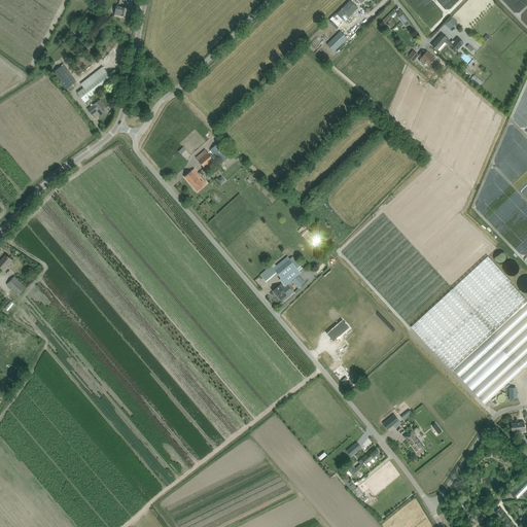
[(337,13),(344,22),(358,8),(350,0),(337,13)]
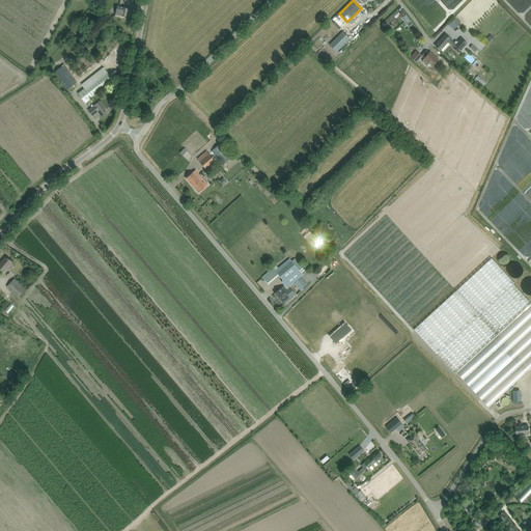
[(129,8),(117,6),(116,15),(127,17),(129,8)]
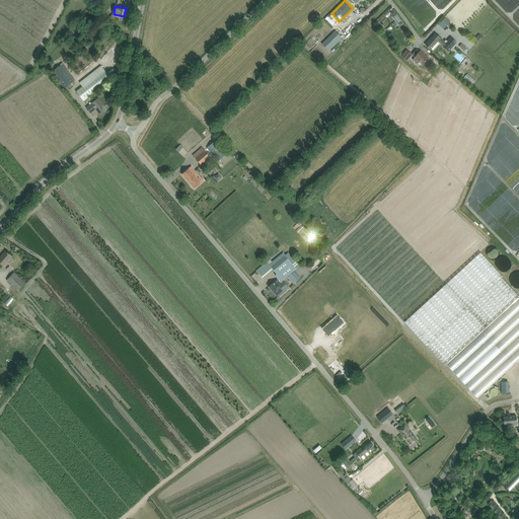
[(351,20),(346,25),(355,33),(360,28),(351,20)]
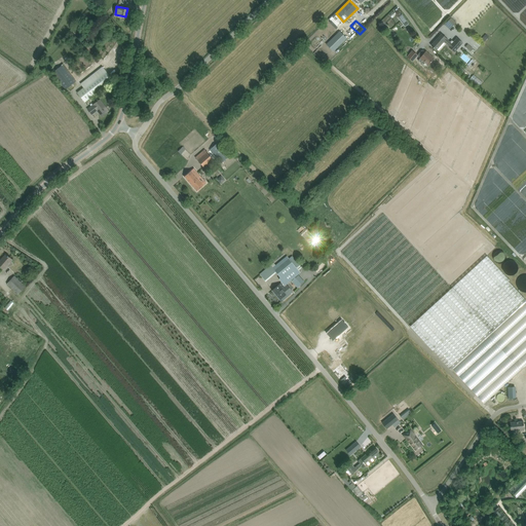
[(333,38),(339,44),(346,38),(339,31),(333,38)]
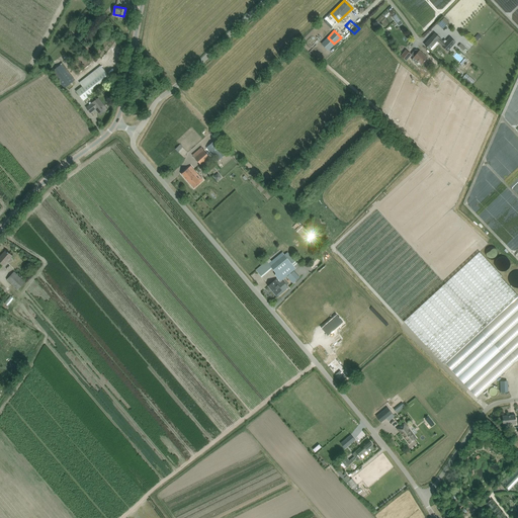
[(447,52),(455,42),(450,36),(446,40),(445,39),(443,41),(440,38),(438,36),(434,33),(424,45),(430,50),(437,41),(442,46),(441,47),(447,52)]
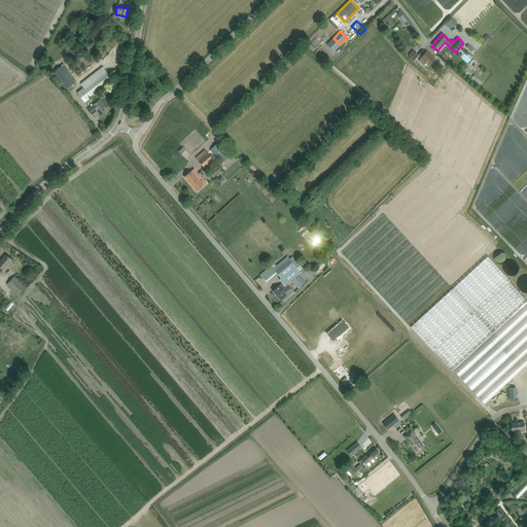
[(115,46),(112,49),(121,58),(124,55),(115,46)]
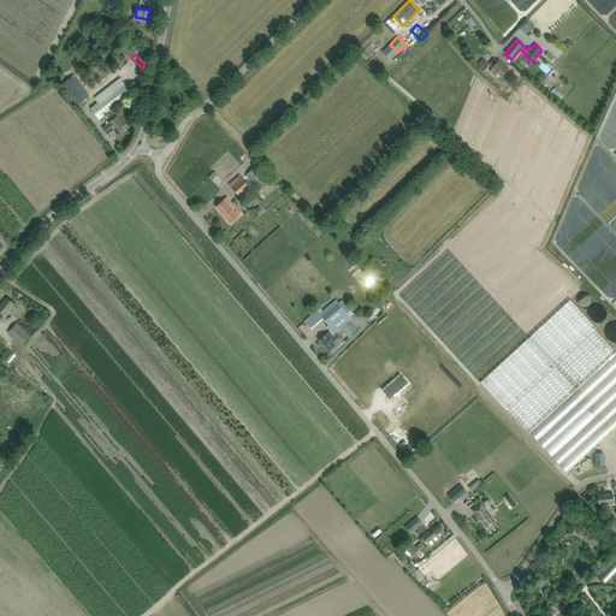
[(477,66),(483,72),(490,65),(483,59),(477,66)]
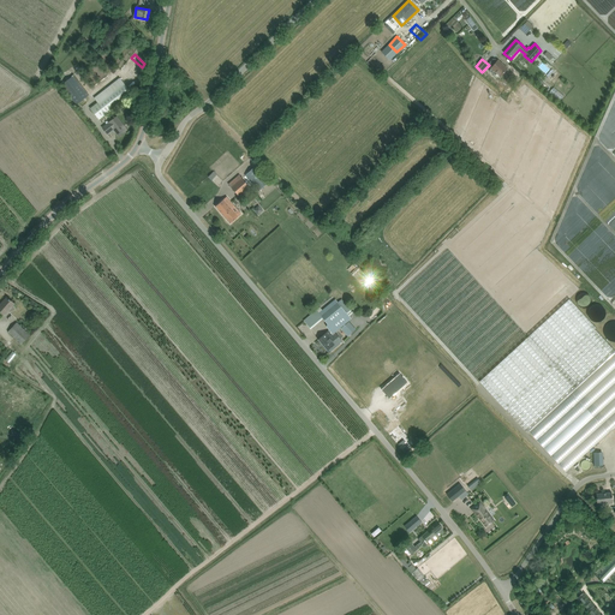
[(493,59),(489,64),(489,66),(491,67),(489,70),(494,75),(495,76),(497,73),(501,76),(507,69),(497,60),(497,61),(495,59),(493,59)]
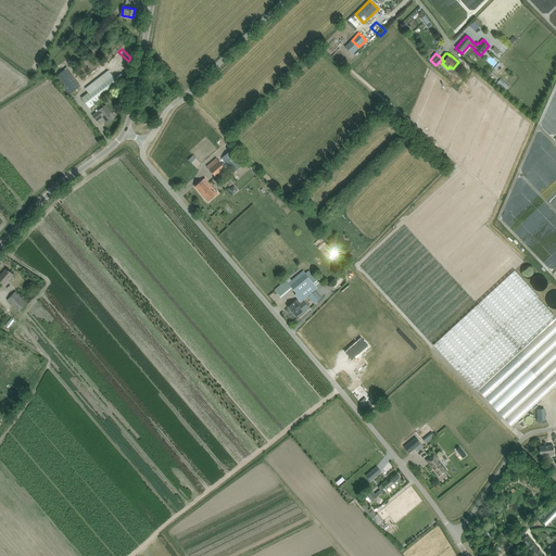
[(494,72),(498,76),(506,67),(502,63),(494,72)]
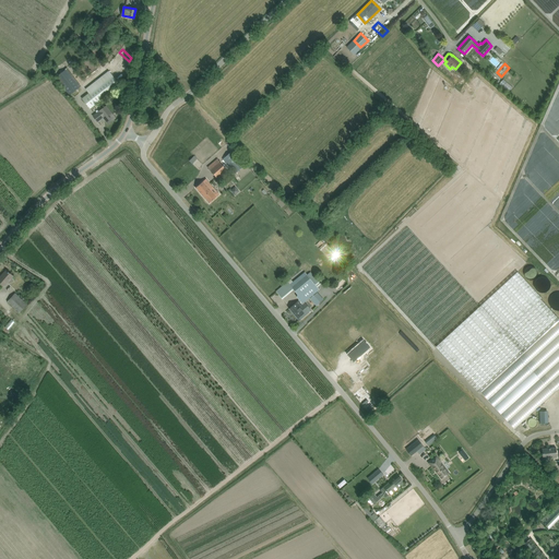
[(81,86),(67,69),(56,76),(70,95),(81,86)]
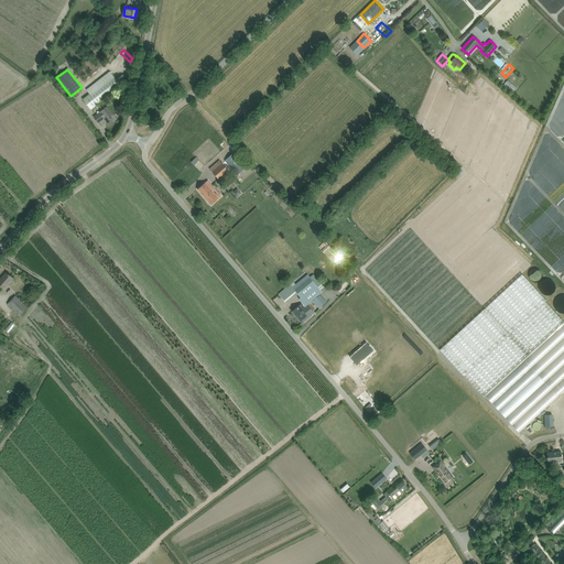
[(121,86),(118,82),(110,72),(86,89),(89,94),(83,99),(87,106),(90,110),(121,86)]
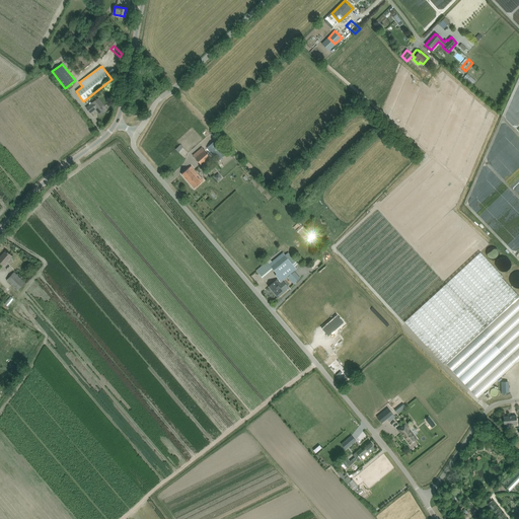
[(100,115),(107,109),(98,98),(86,107),(90,114),(96,108),(100,115)]
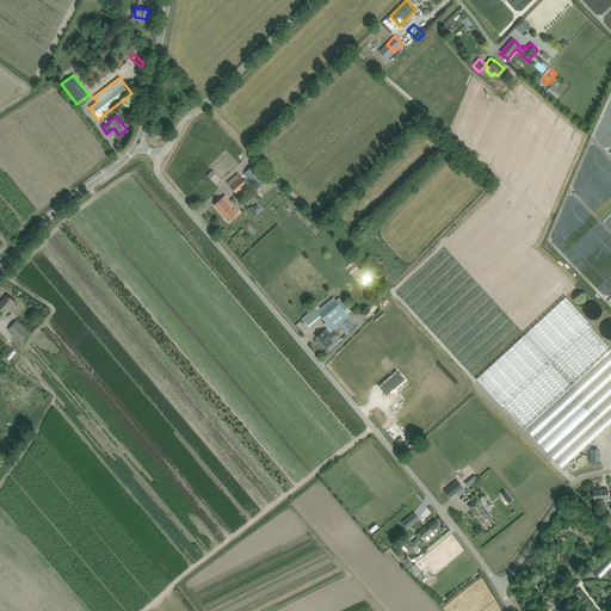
[(269,179),(255,164),(244,174),(258,189),(269,179)]
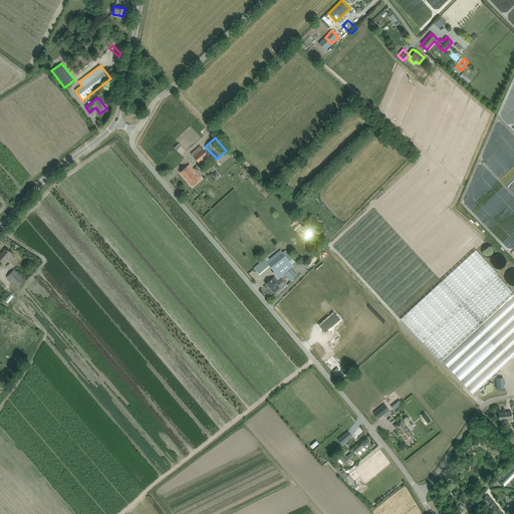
[(200,146),(191,154),(202,167),(211,159),(200,146)]
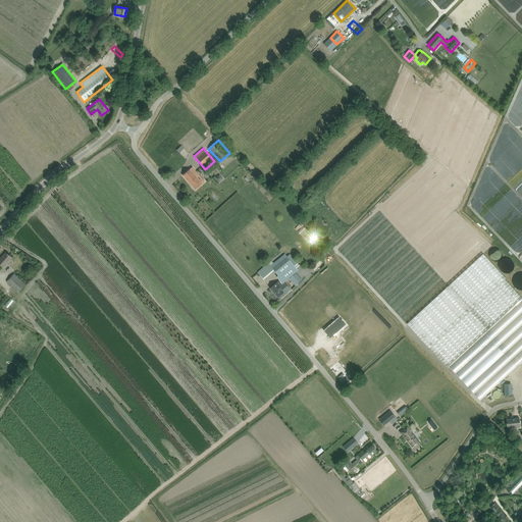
[(205,181),(193,167),(187,172),(183,175),(196,190),(199,187),(205,181)]
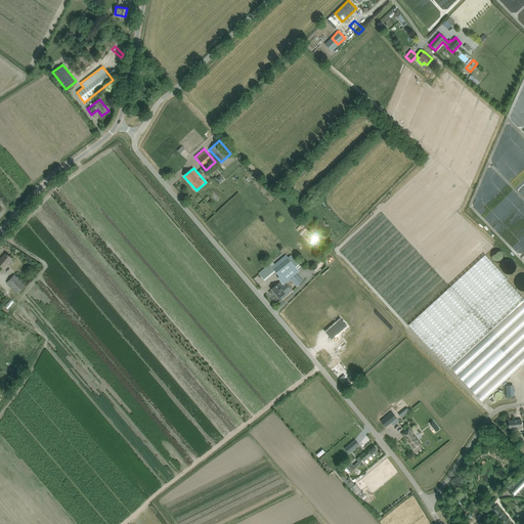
[(319,239),(309,230),(303,236),(313,246),(319,239)]
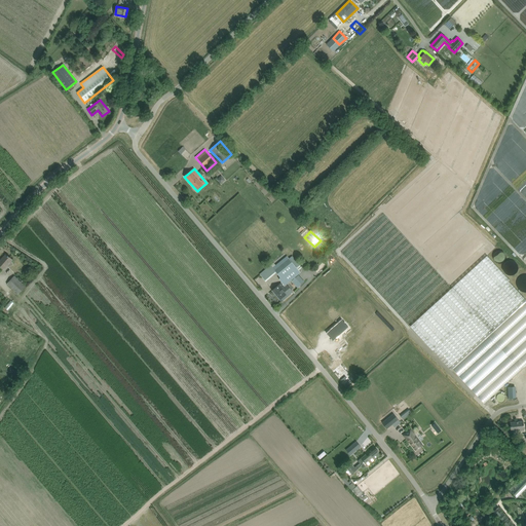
[(0,260),(0,264),(2,266),(4,269),(12,260),(9,258),(6,254),(0,260)]
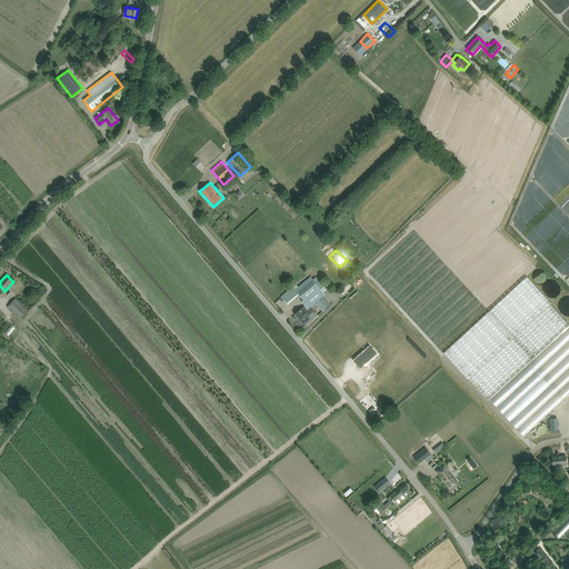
[(308,309),(310,307),(325,295),(322,292),(326,290),(316,277),(312,280),(309,277),(299,286),(297,285),(296,283),(292,287),(286,292),(281,297),(288,305),(299,295),(300,296),(303,299),(302,302),(305,306),(308,309)]
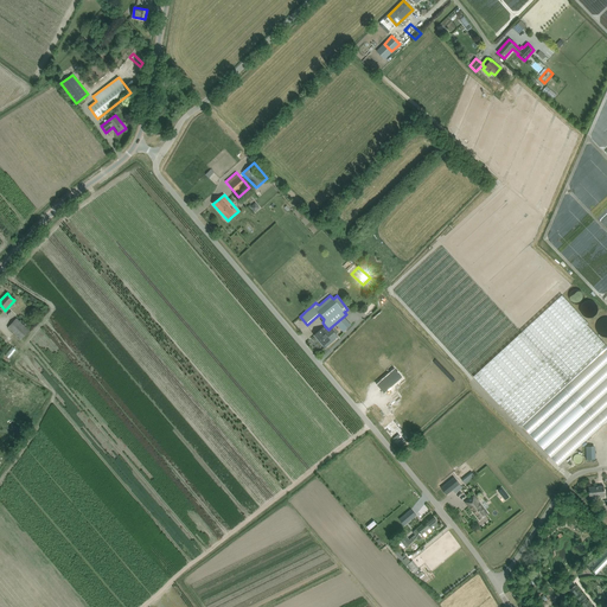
[(558,466),(606,420),(606,346),(586,325),(588,323),(562,295),(473,376),(521,427),(522,426),(558,466)]
